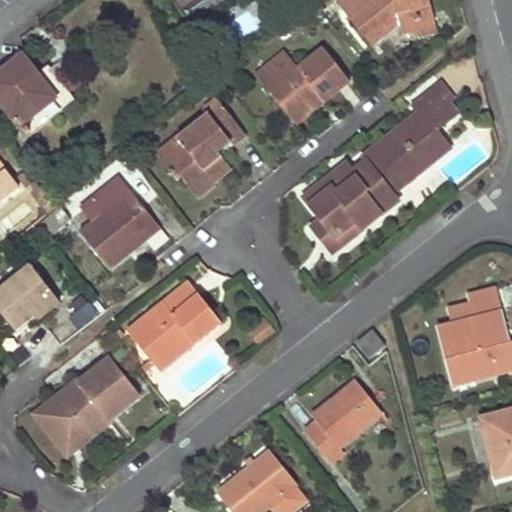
[(186,30),(212,15),(235,0),(175,0),(177,1),(171,5),(186,30)]
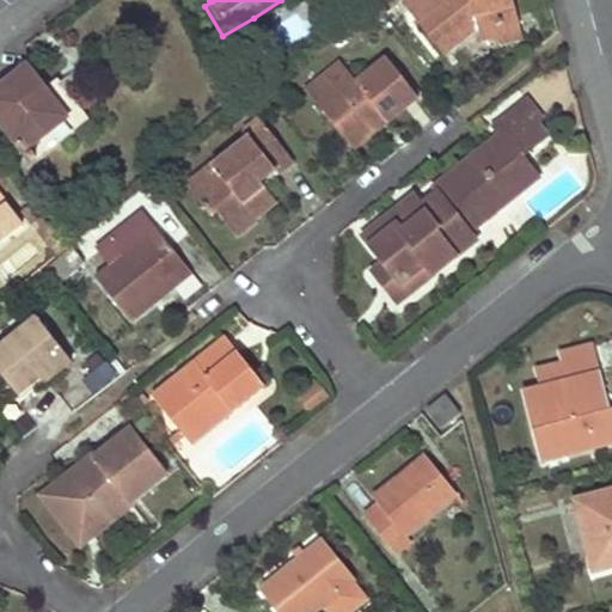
[(392,0),(374,0),(374,1),(380,10),(392,0)]
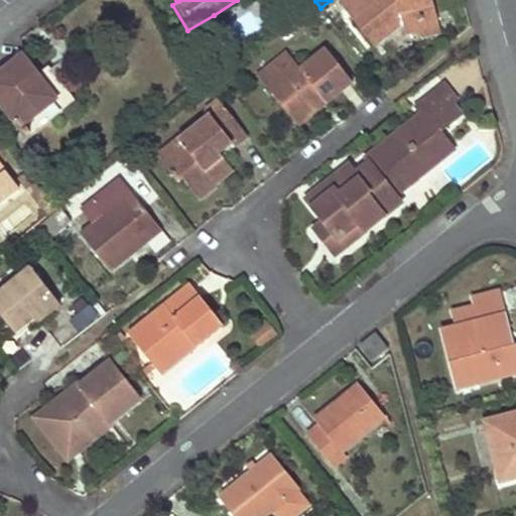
[(341,0),(339,2),(373,43),(400,21),(433,15),(429,0),(341,0)]
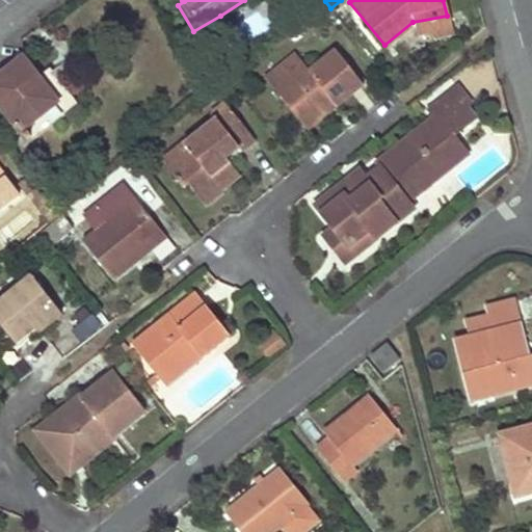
[(320,17),(330,8),(325,1),(314,9),(320,17)]
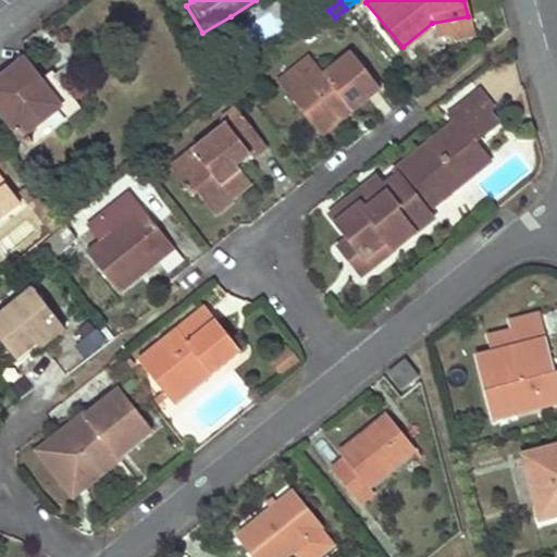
[(443,32),(470,26),(468,16),(432,23),(434,34),(443,32)]
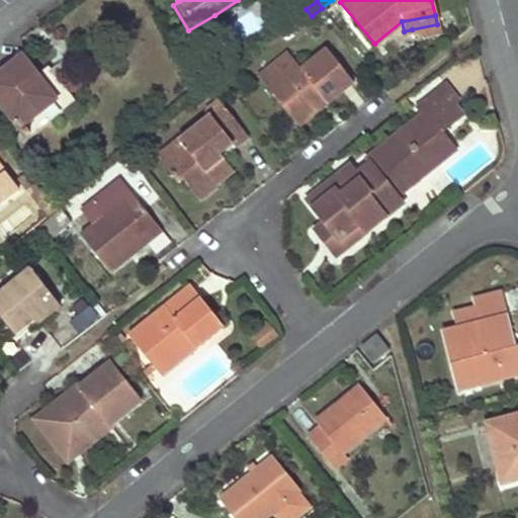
[(437,24),(412,29),(418,39),(438,35),(437,24)]
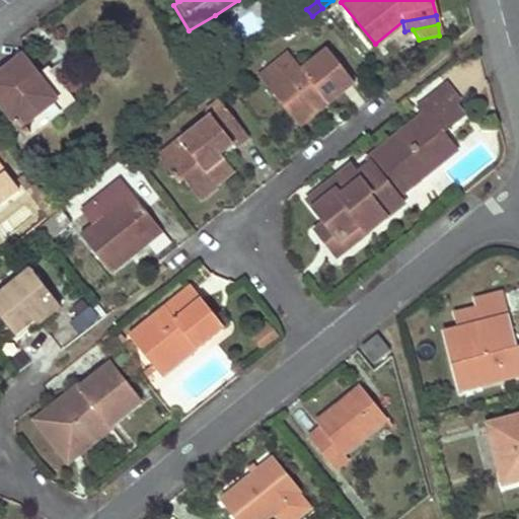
[(321,97),(326,103),(353,81),(327,50),(302,70),(297,64),(268,87),(294,120),(321,97)]
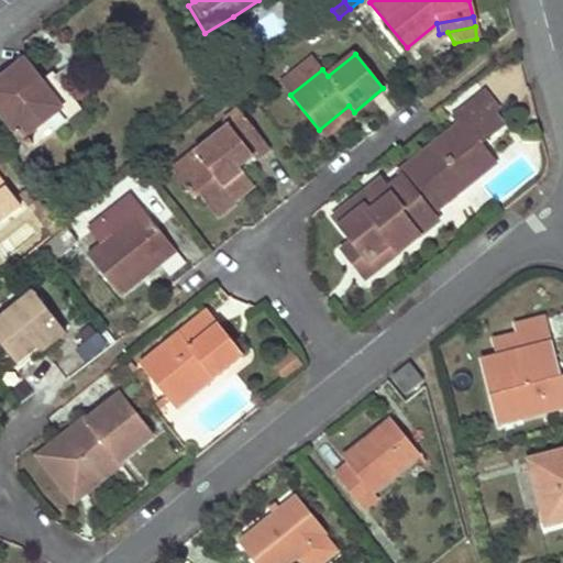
[(0,78),(0,111),(28,147),(66,118),(40,85),(22,62),(0,78)]
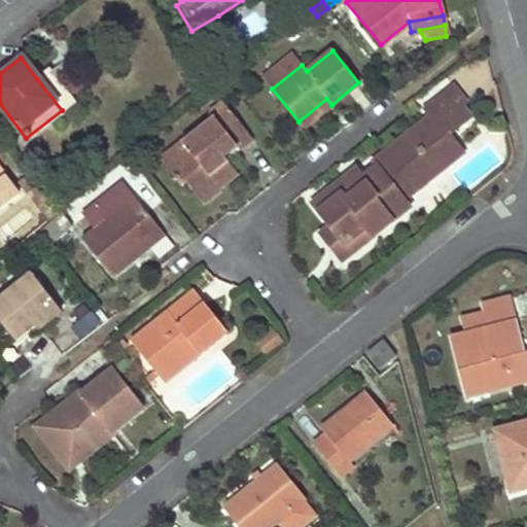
[(72,103),(48,72),(37,79),(62,110),(72,103)]
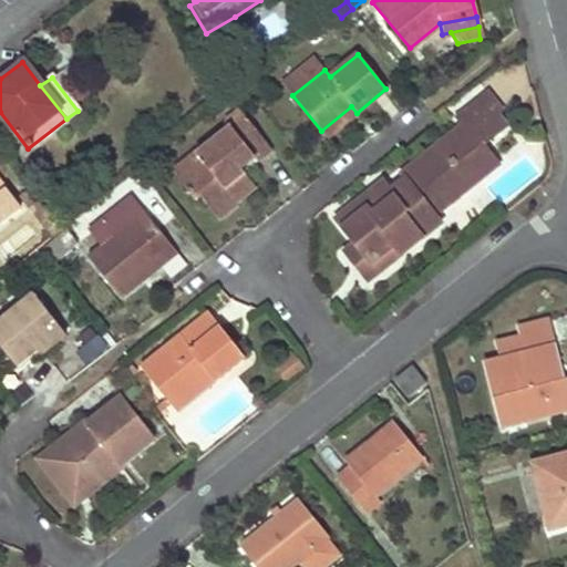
[(487,93),(459,116),(464,123),(470,130),(493,112),(498,107),(487,93)]
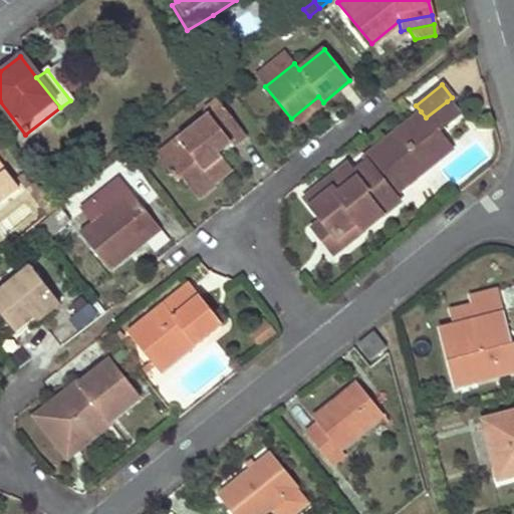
[(209,179),(213,184),(231,169),(213,145),(223,137),(231,146),(246,135),(217,97),(203,108),(207,113),(177,137),(185,148),(164,164),(177,181),(181,178),(192,192),(209,179)]
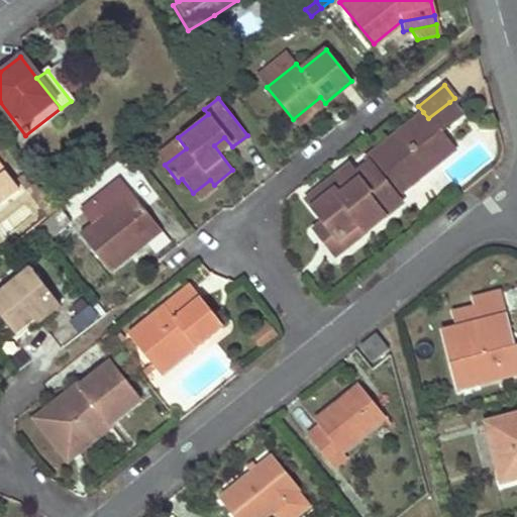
[(377,149),(406,186),(430,168),(421,157),(443,138),(438,131),(459,114),(449,102),(428,118),(423,112),(377,149)]
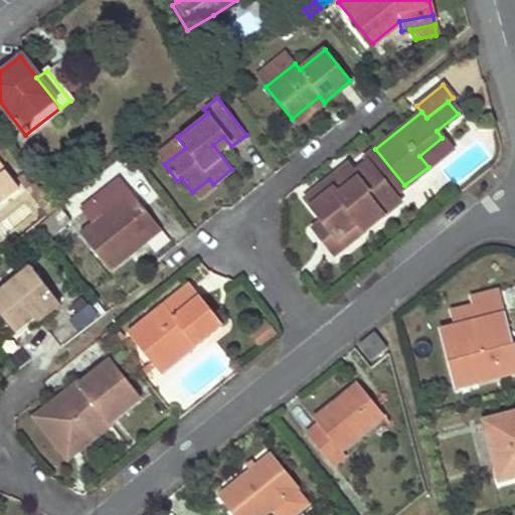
[(428,167),(451,149),(442,138),(419,156),(428,167)]
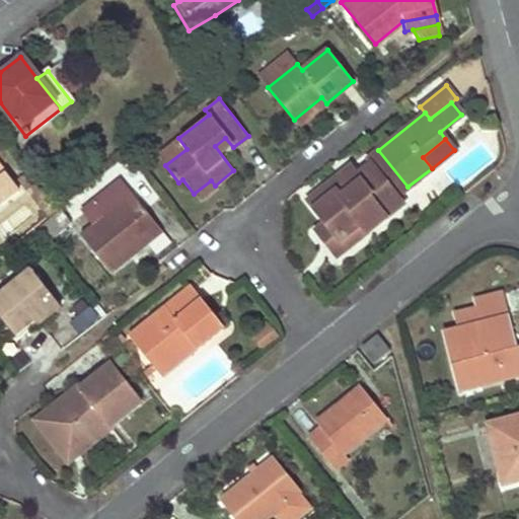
[(330,182),(307,200),(325,222),(339,239),(359,222),(366,230),(400,203),(395,197),(408,187),(378,150),(367,159),(370,163),(356,175),(337,191),(330,182)]
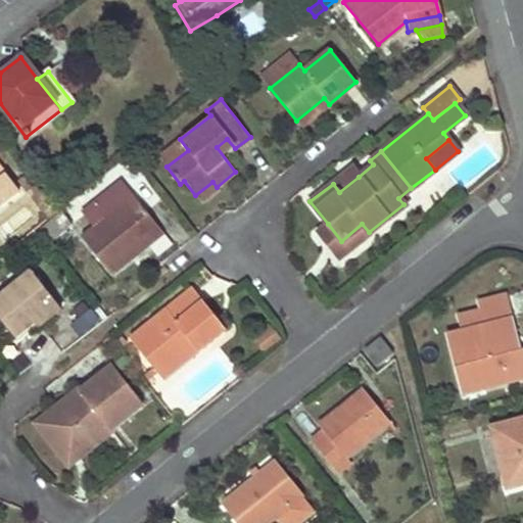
[(351,169),(333,184),(339,192),(359,177),(351,169)]
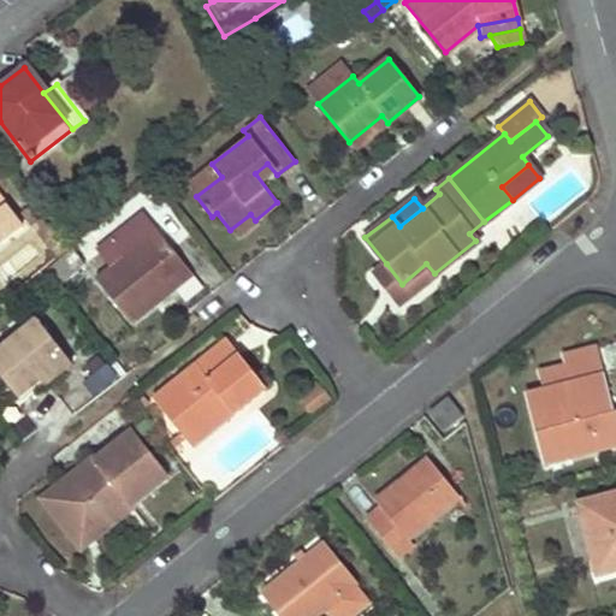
[(0,241),(21,226),(0,200),(0,241)]
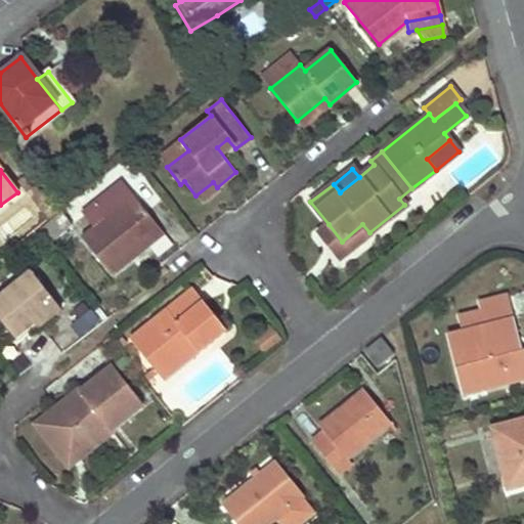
[(28,171),(17,179),(49,219),(58,212),(28,171)]
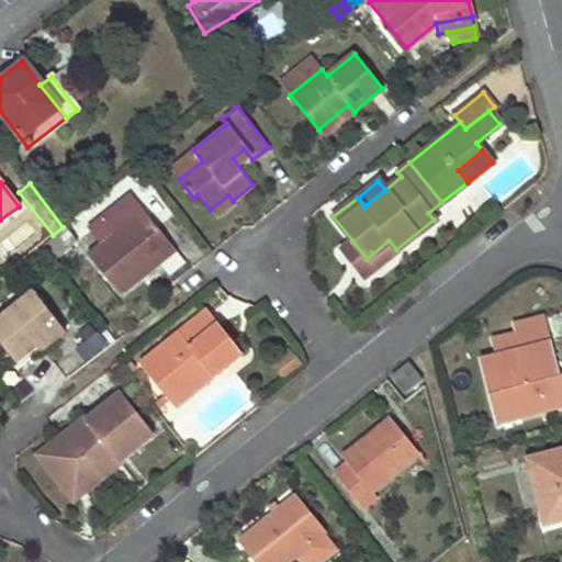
[(141,277),(137,272),(156,257),(160,262),(175,250),(142,209),(87,253),(119,294),(141,277)]
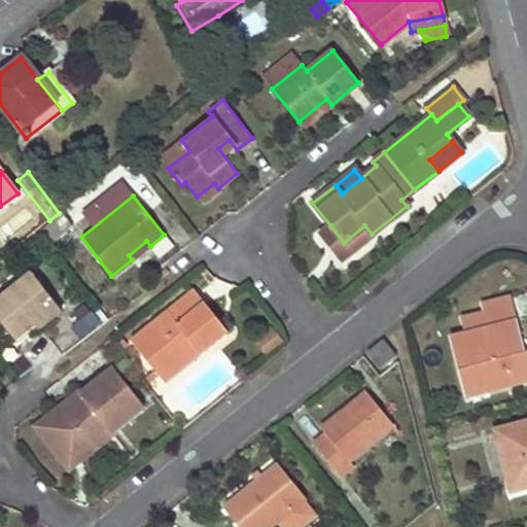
[(321,233),(342,257),(372,234),(364,225),(344,243),(330,225),(321,233)]
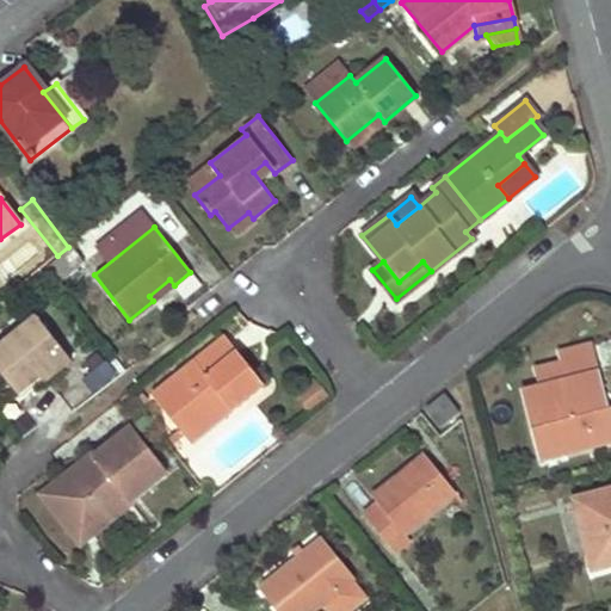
[(0,375),(13,394),(38,374),(36,371),(62,351),(36,318),(0,344),(0,375)]
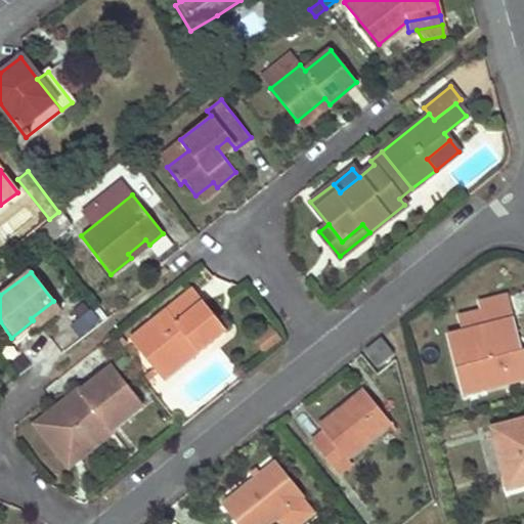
[(188,349),(186,346),(190,343),(198,351),(225,329),(193,289),(131,339),(158,374),(188,349)]
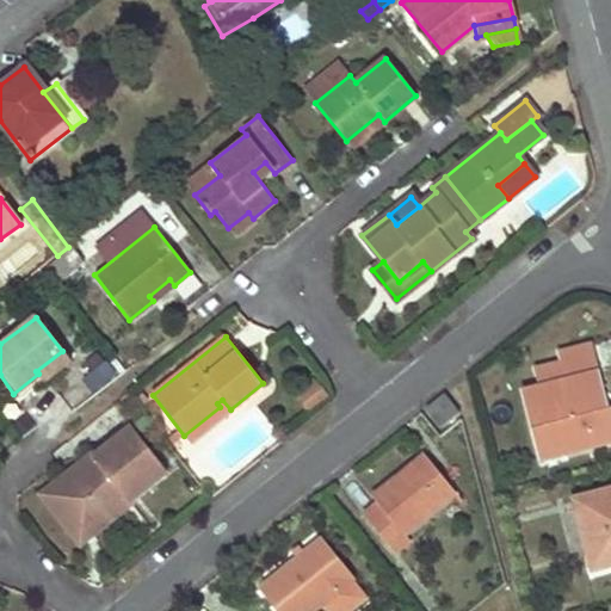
[(610,417),(608,419),(599,382),(588,345),(561,352),(563,363),(537,370),(543,388),(525,393),(542,457),(610,438),(610,417)]
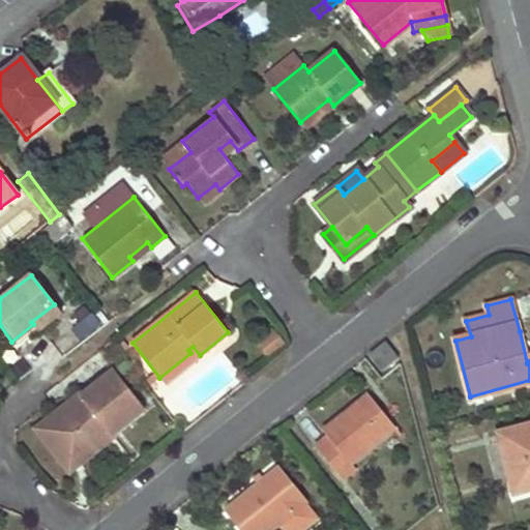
[(36,329),(59,312),(54,304),(31,322),(33,324),(36,329)]
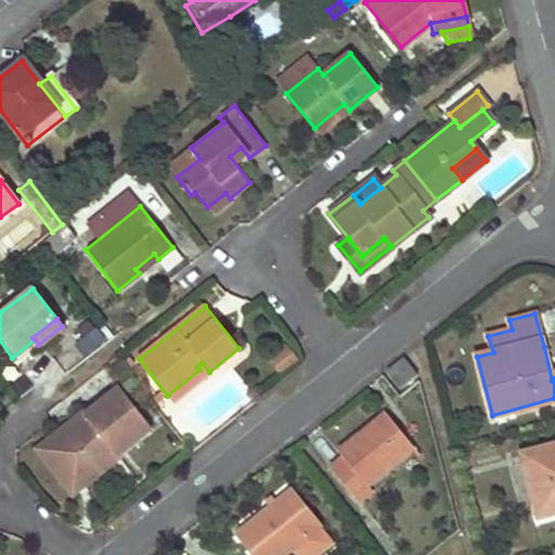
[(84,358),(105,341),(95,330),(74,346),(84,358)]
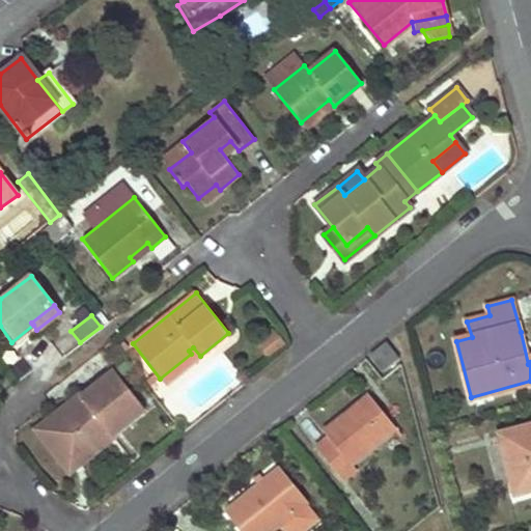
[(370,356),(383,371),(398,359),(386,344),(370,356)]
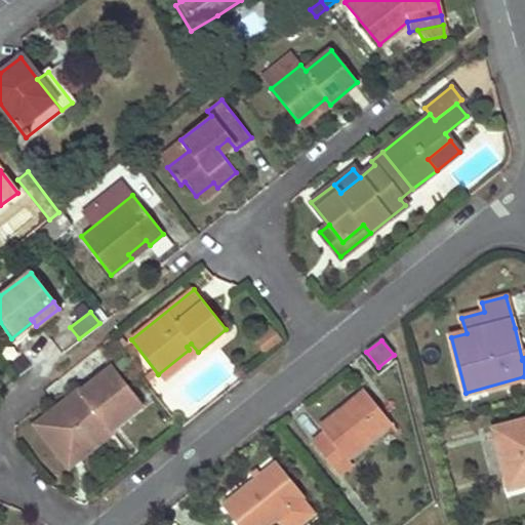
[(74,451),(101,430),(105,435),(142,405),(113,369),(79,396),(81,400),(51,423),(74,451)]
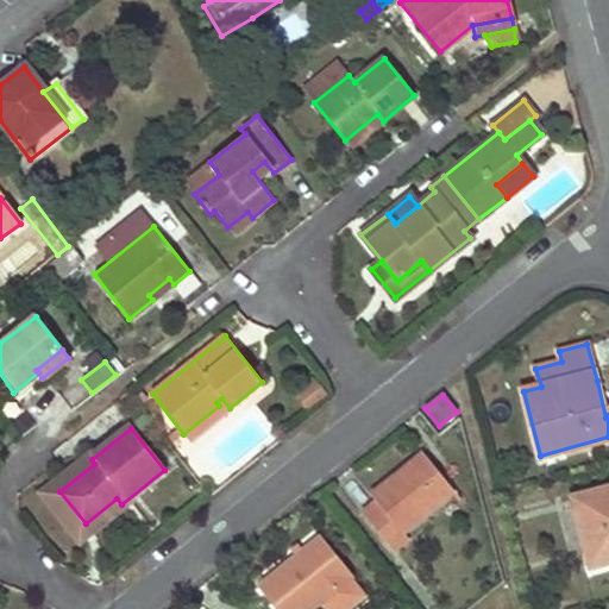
[(94,464),(92,459),(89,456),(42,494),(80,541),(123,507),(121,504),(117,498),(86,523),(60,491),(94,464)]
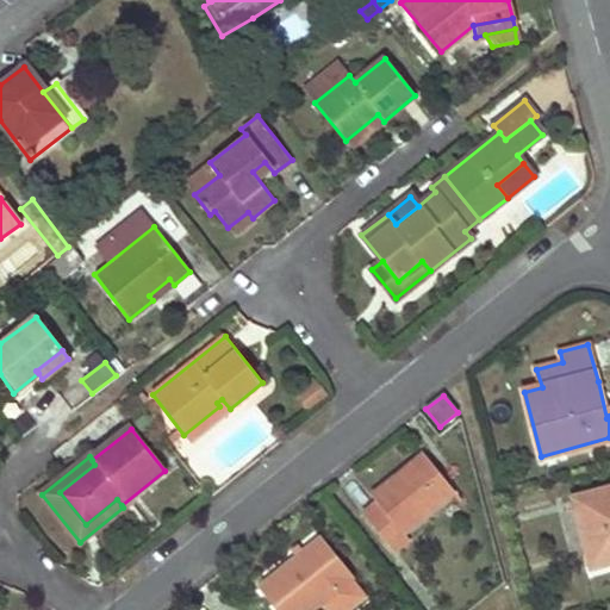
[(363,515),(379,533),(393,551),(406,541),(402,535),(454,493),(423,456),(372,497),(378,504),(363,515)]
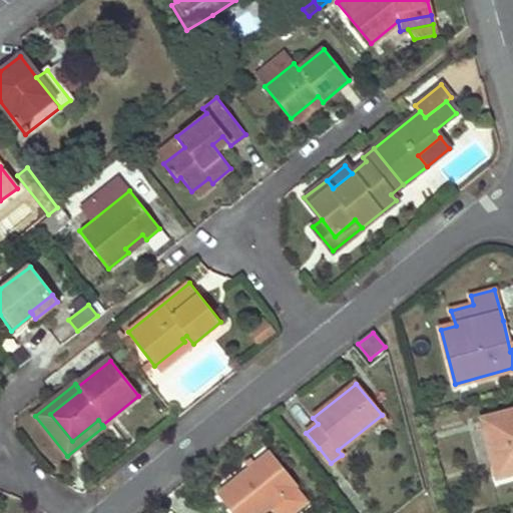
[(512,468),(512,411),(483,420),(497,473),(512,468)]
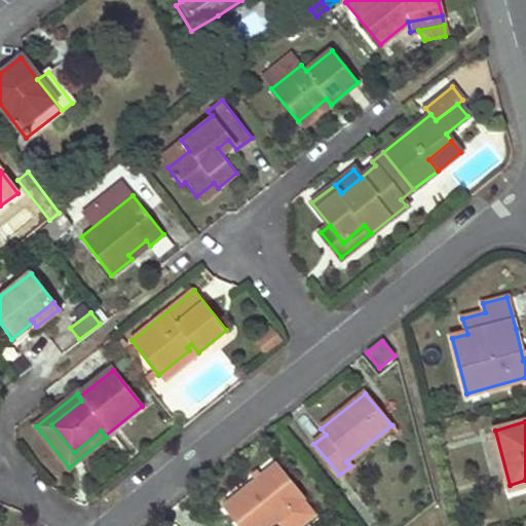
[(223,506),(236,524),(237,525),(268,525),(304,497),(276,463),(223,506)]
